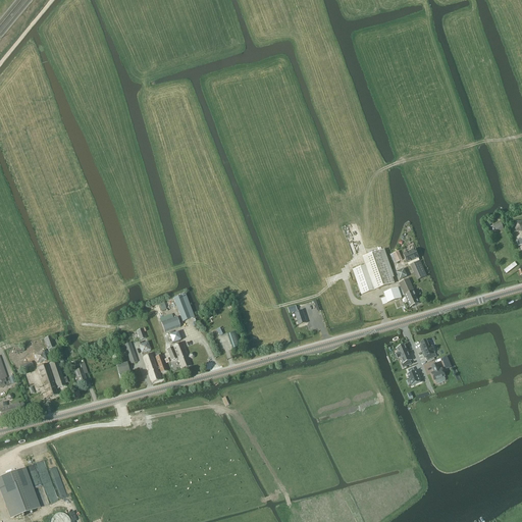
[(504,228),(502,222),(493,225),(496,231),(504,228)]
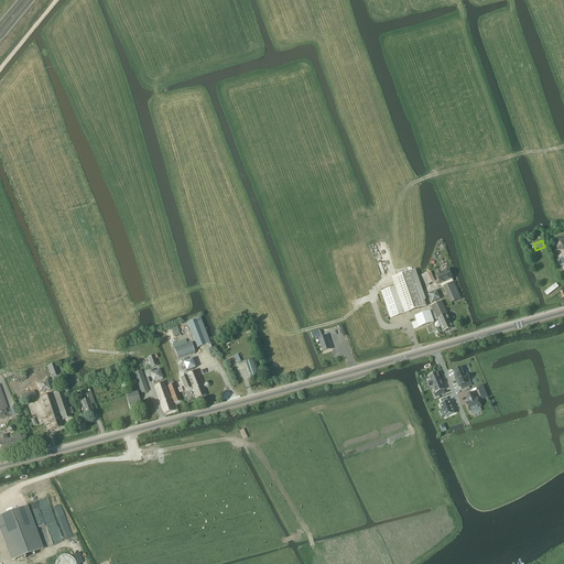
[(448,269),(436,274),(441,284),(453,279),(448,269)]
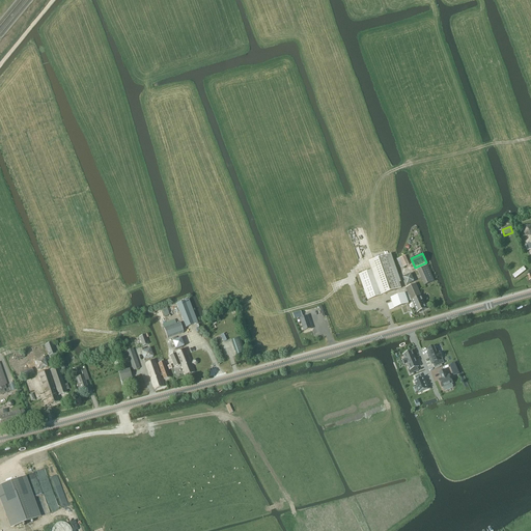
[(391,254),(369,262),(372,271),(381,295),(400,288),(398,283),(401,282),(391,254)]
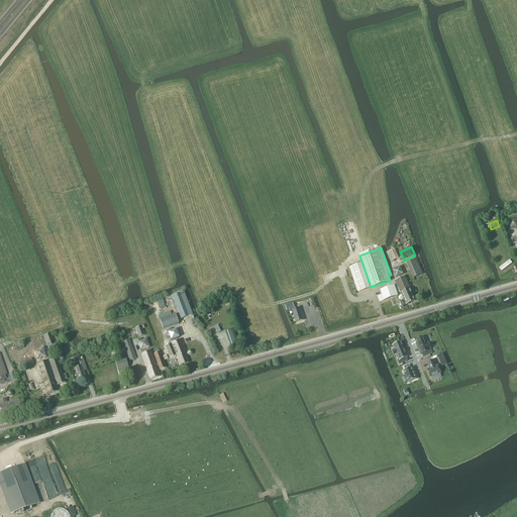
[(398,257),(395,249),(390,251),(387,252),(391,262),(394,260),(398,257)]
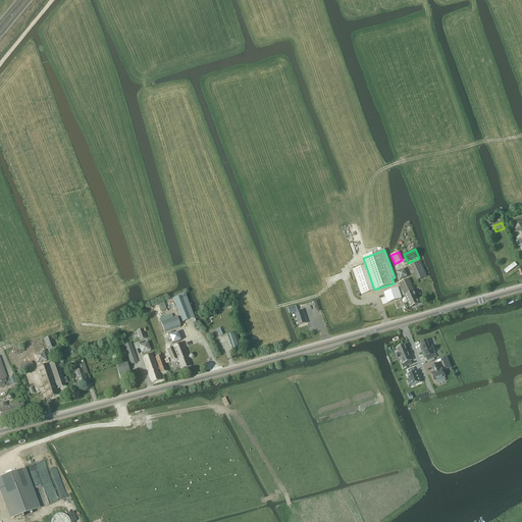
[(418,280),(427,276),(420,262),(411,266),(418,280)]
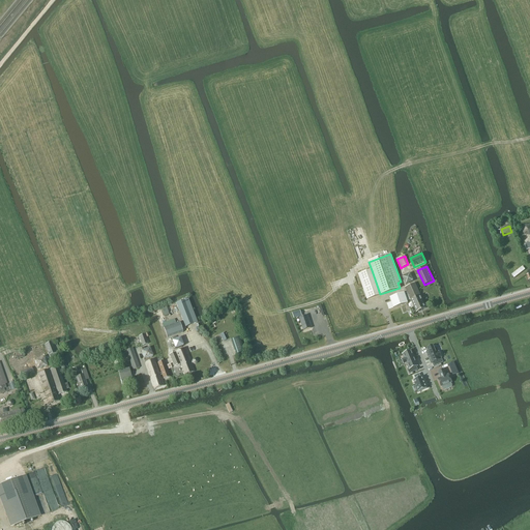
[(514,278),(525,270),(523,266),(511,274),(514,278)]
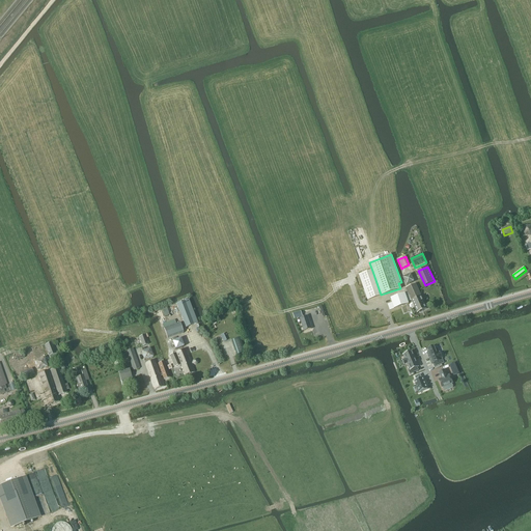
[(381,296),(381,295),(372,271),(360,275),(369,300),(374,298),(381,296)]
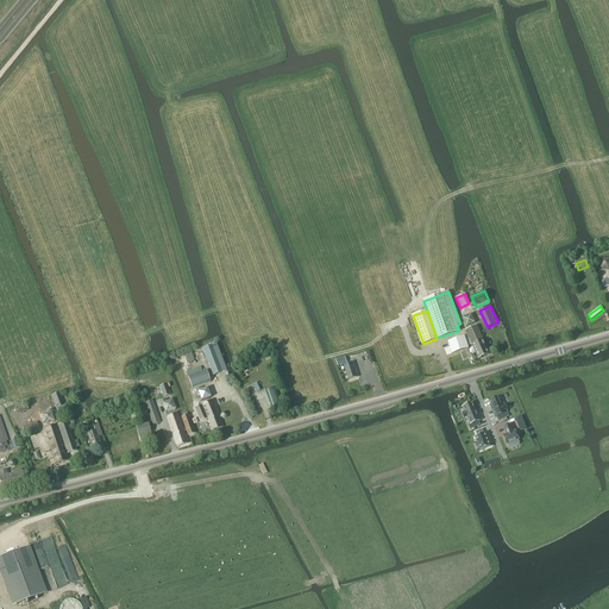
[(477,326),(465,331),(472,345),(478,358),(490,353),(483,339),(477,326)]
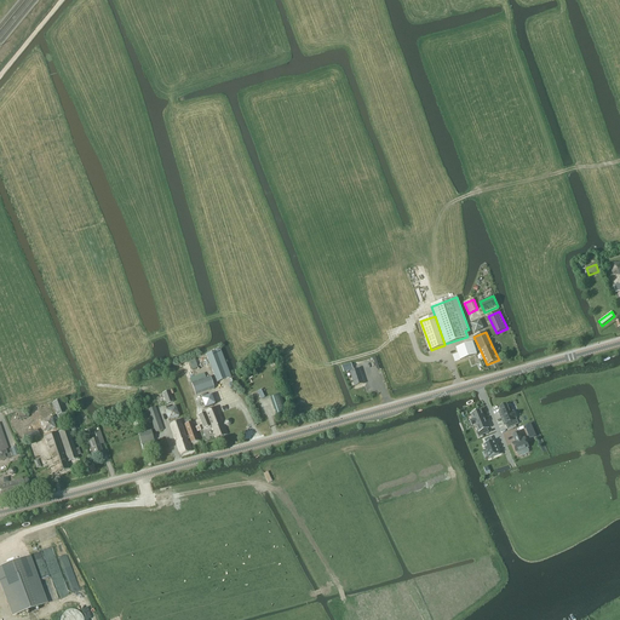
[(474,343),(457,349),(459,355),(460,361),(461,361),(477,355),(474,343)]
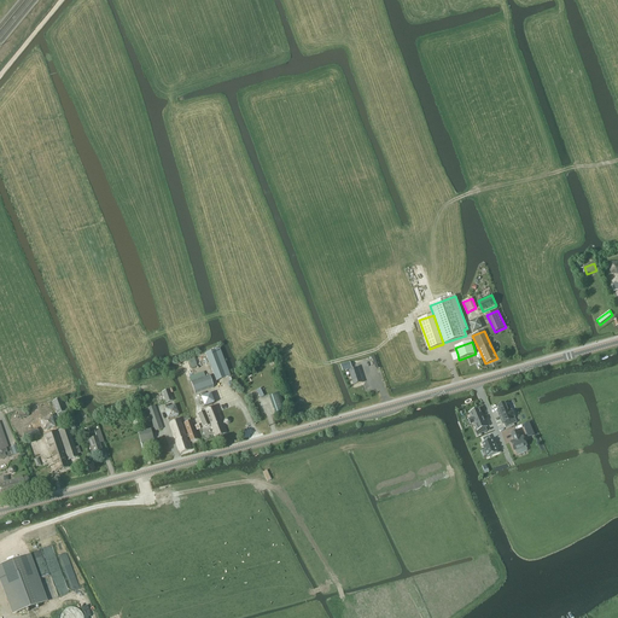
[(220,349),(205,355),(216,382),(231,377),(220,349)]
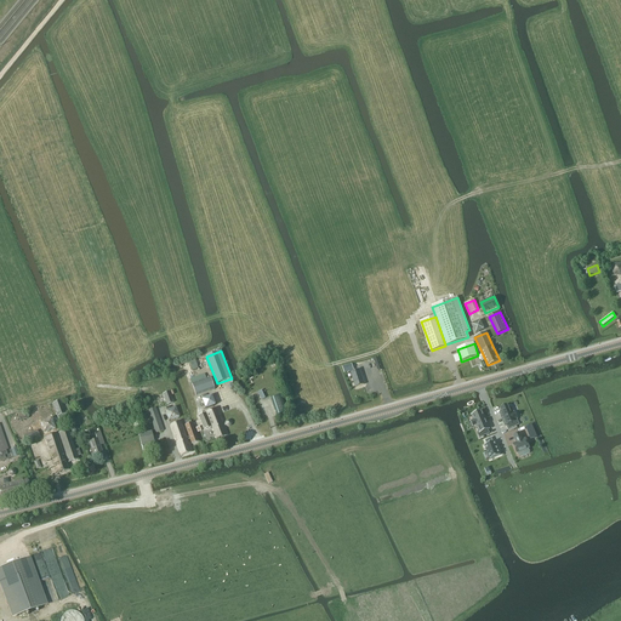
[(357,387),(365,385),(360,370),(351,372),(357,387)]
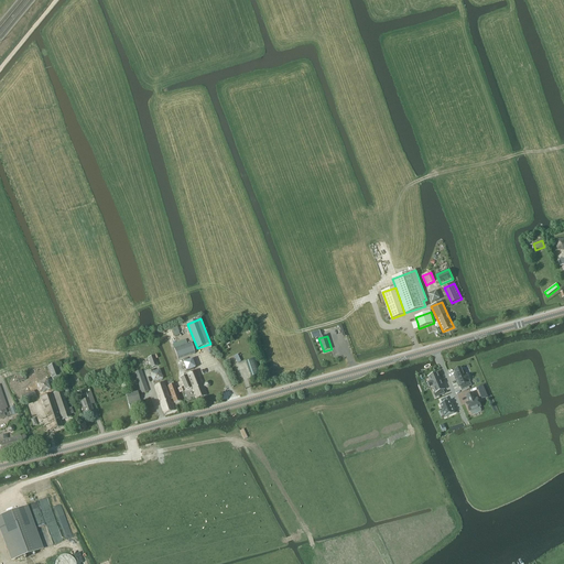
[(248,342),(245,343),(250,355),(253,353),(248,342)]
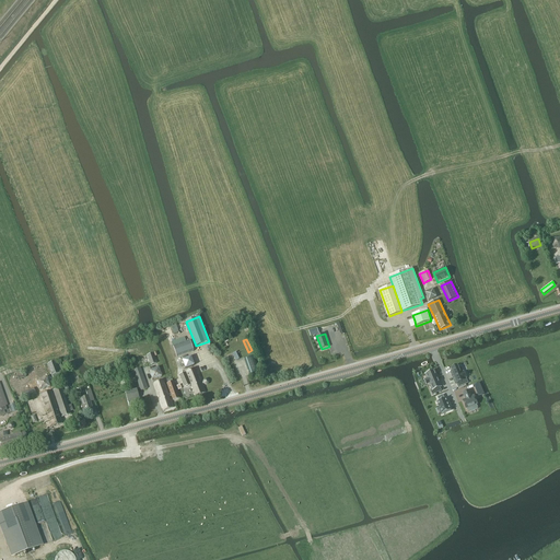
[(177,357),(193,350),(189,340),(173,347),(177,357)]
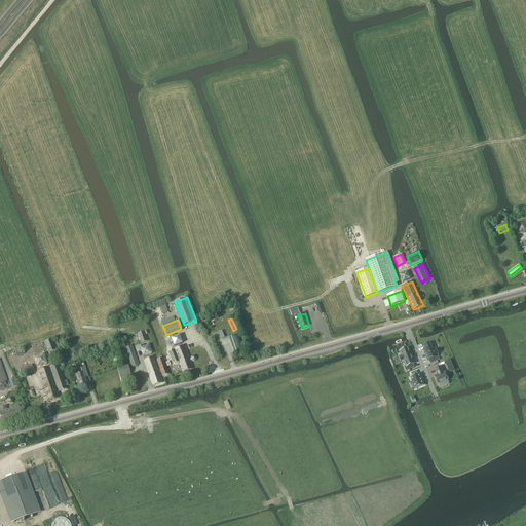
[(142,343),(147,341),(144,332),(138,334),(142,343)]
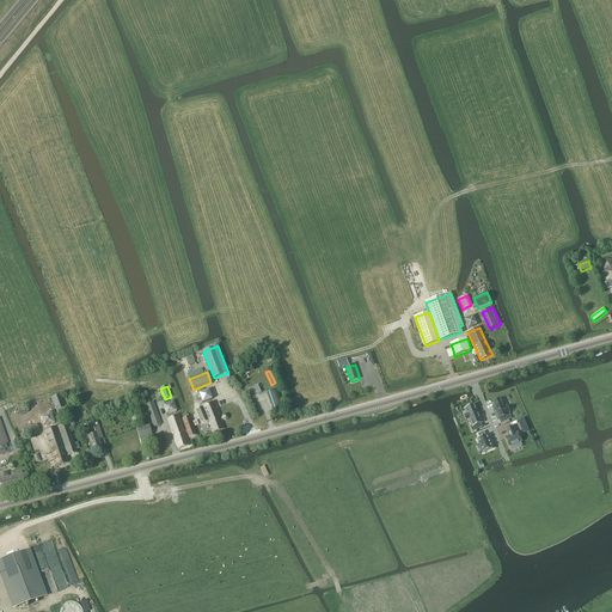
[(202,403),(212,399),(208,390),(199,393),(202,403)]
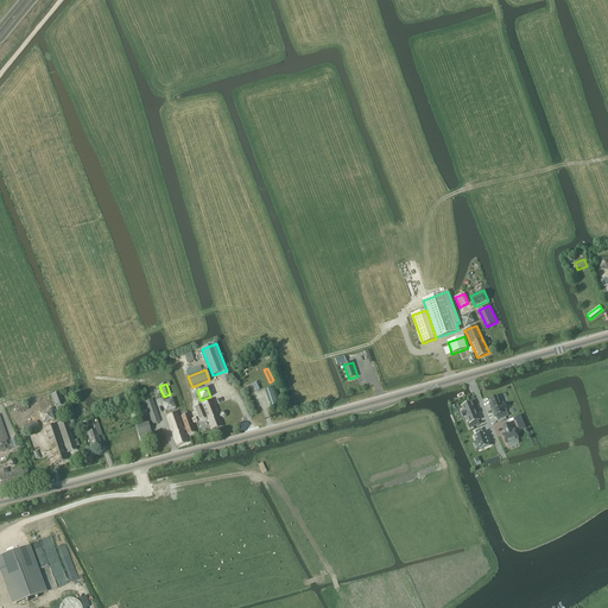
[(274,387),(265,390),(271,406),(280,404),(274,387)]
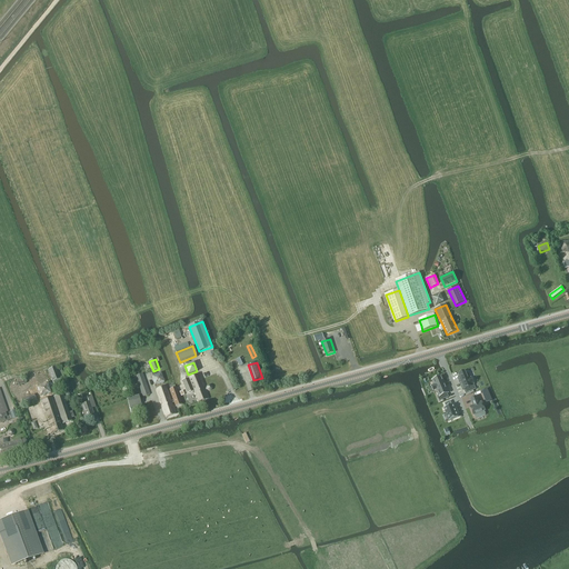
[(56,367),(48,369),(52,381),(56,388),(62,386),(61,383),(62,383),(56,367)]
